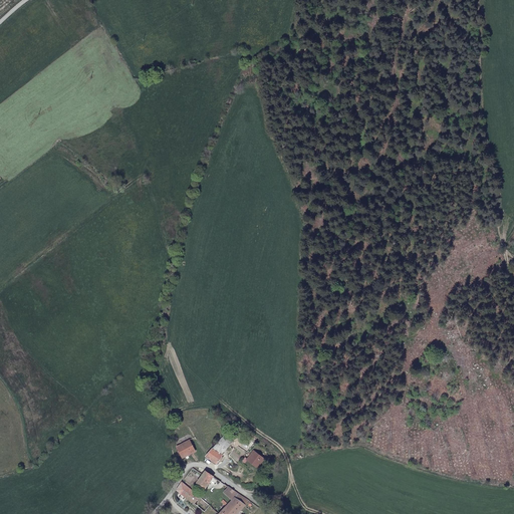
[(235,439),(227,433),(225,435),(215,447),(223,454),(235,439)]
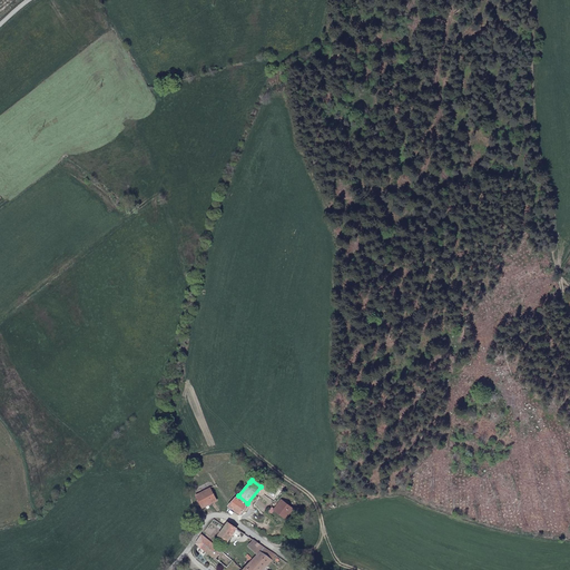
[(212,487),(197,494),(205,508),(219,500),(212,487)]
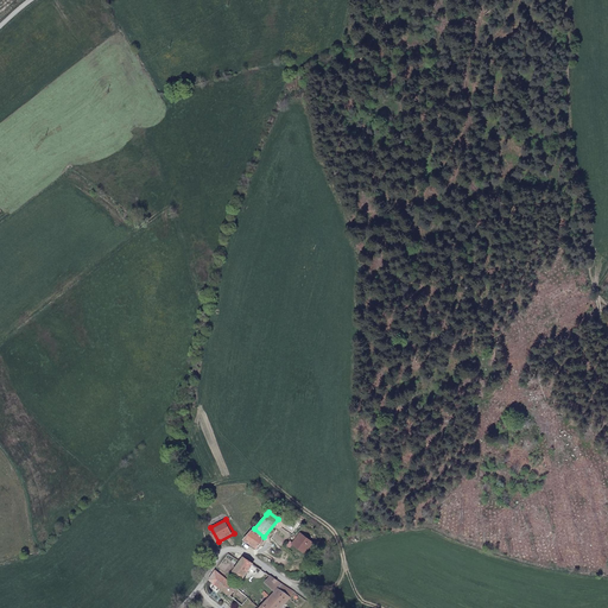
[(245,538),(244,539),(259,549),(265,539),(252,530),(245,538)]
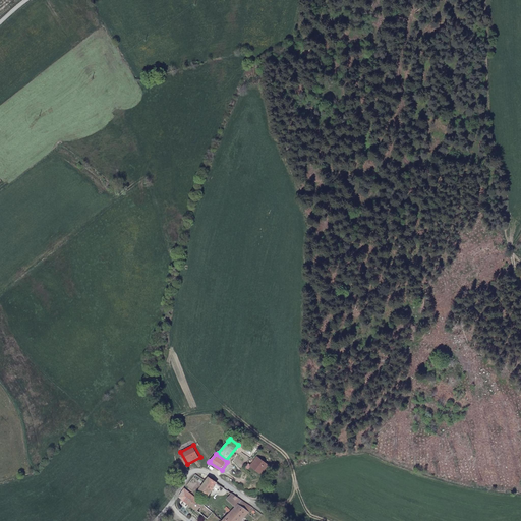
[(258,456),(253,464),(261,470),(268,463),(258,456)]
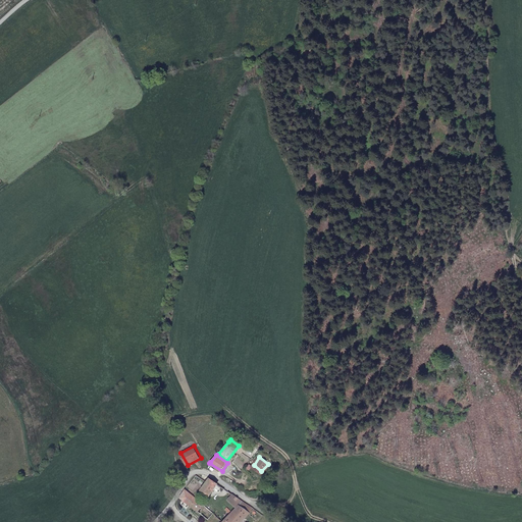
[(210,476),(206,480),(200,488),(210,496),(219,483),(210,476)]
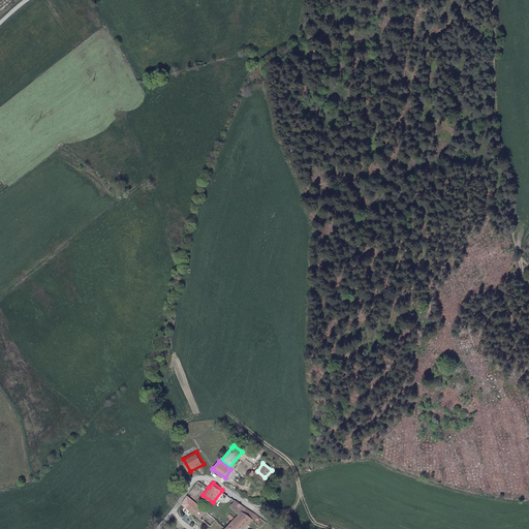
[(206,508),(189,495),(182,502),(199,516),(206,508)]
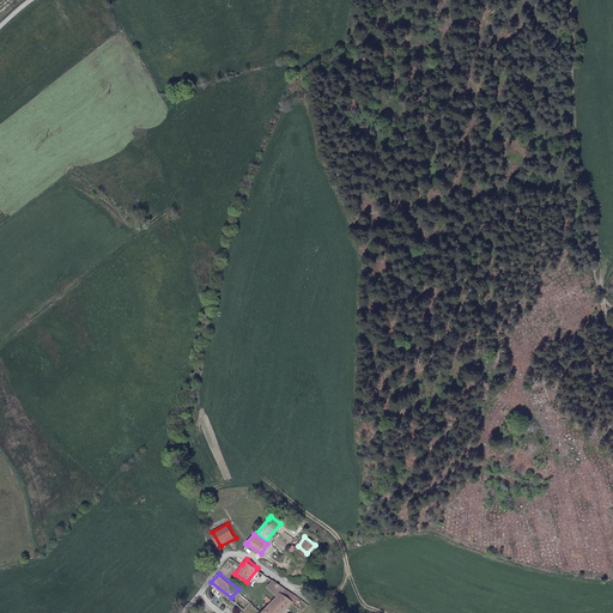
[(277,594),(284,586),(274,580),(268,587),(277,594)]
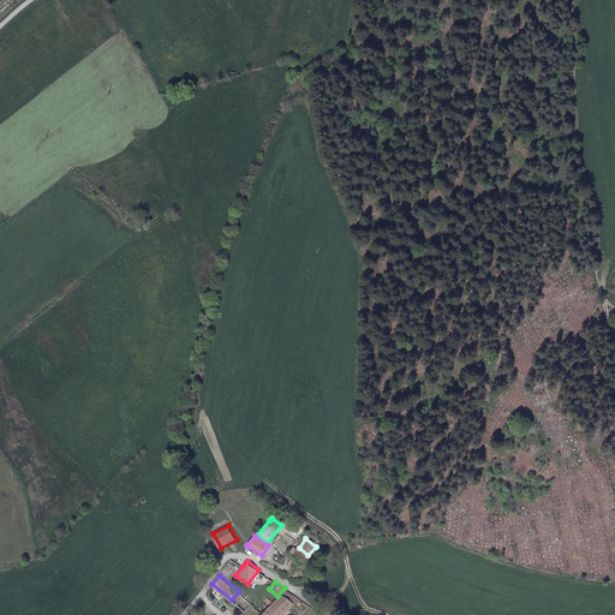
[(261,614),(282,614),(299,597),(286,589),(285,587),(278,596),(274,601),(272,604),(261,614)]
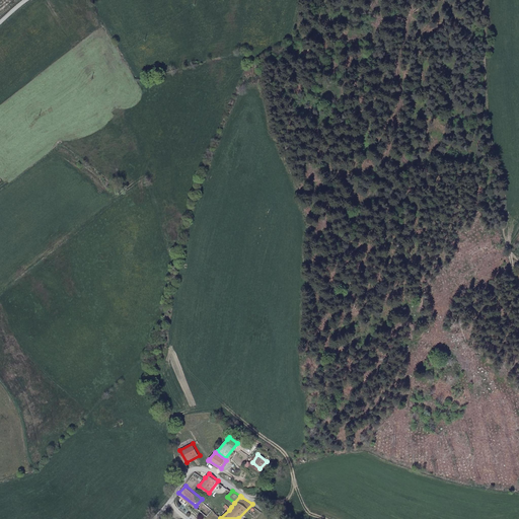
All buildings are outlined.
